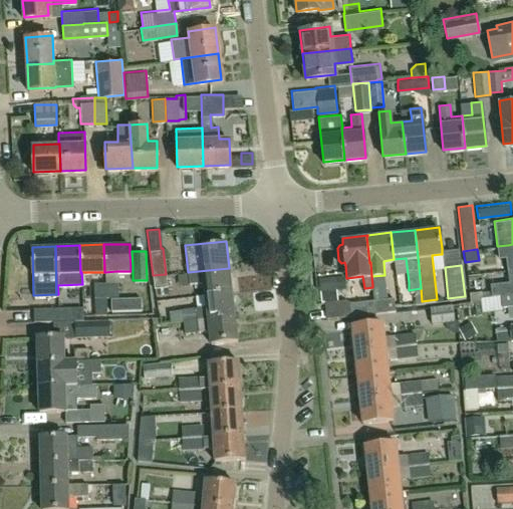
[(229,268),(188,272),(189,282),(203,281),(205,294),(232,291),(229,268)]
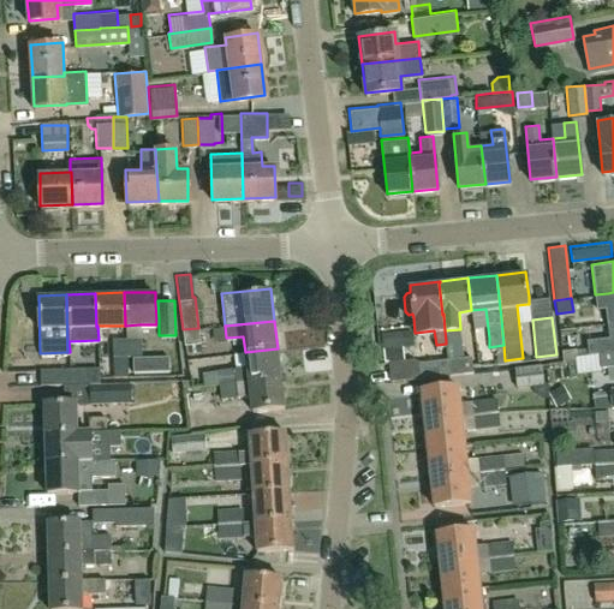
[(613,321),(607,322),(609,336),(586,339),(588,353),(590,353),(597,352),(613,350),(613,321)]
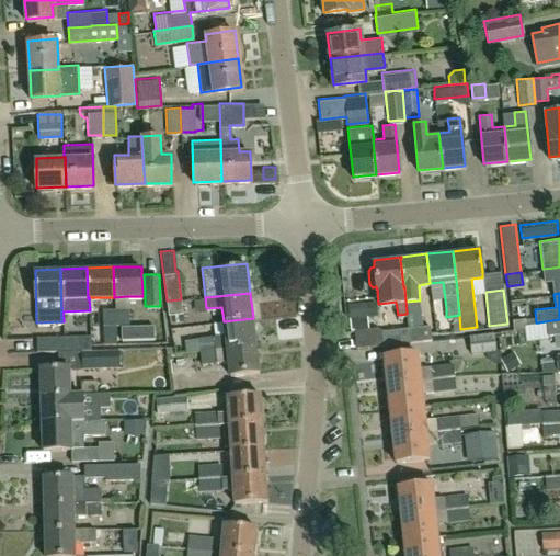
[(183,318),(181,299),(167,301),(169,319),(183,318)]
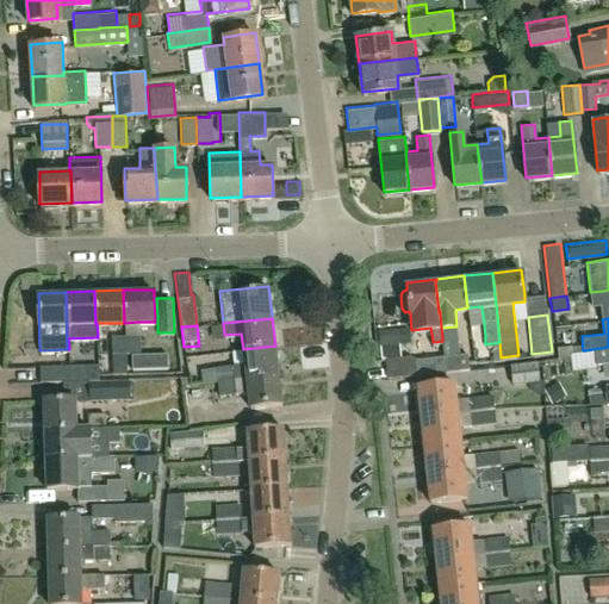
[(397,342),(396,327),(378,328),(379,343),(397,342)]
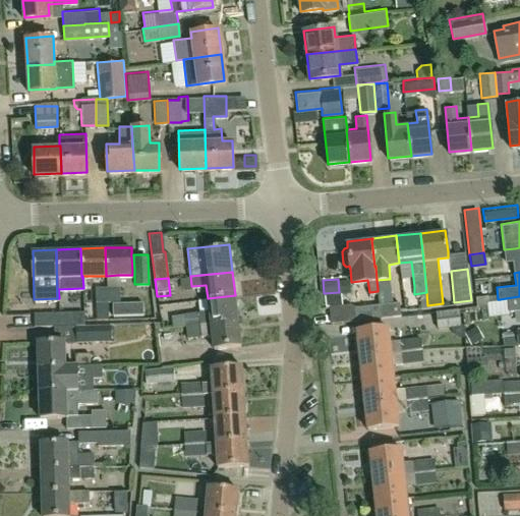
[(107,299),(106,284),(95,285),(95,300),(107,299)]
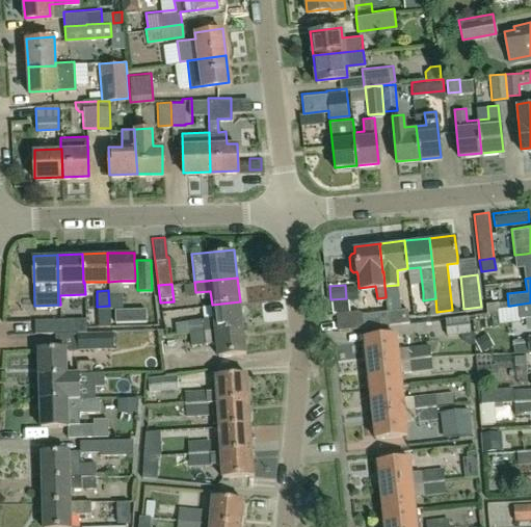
[(122,294),(122,290),(121,290),(108,290),(109,306),(123,306),(122,294)]
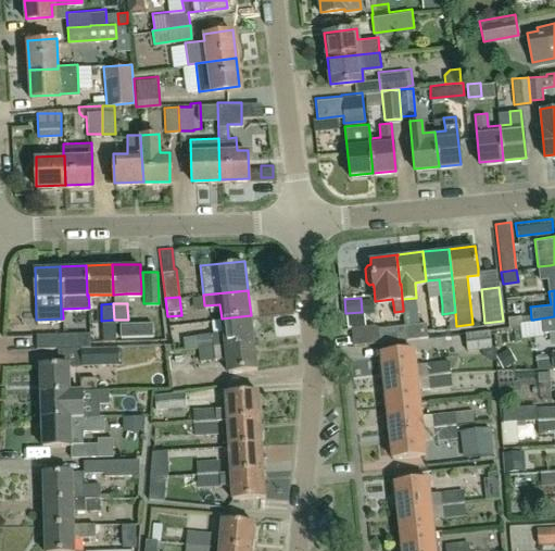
[(521,324),(520,321),(519,314),(507,316),(508,326),(521,324)]
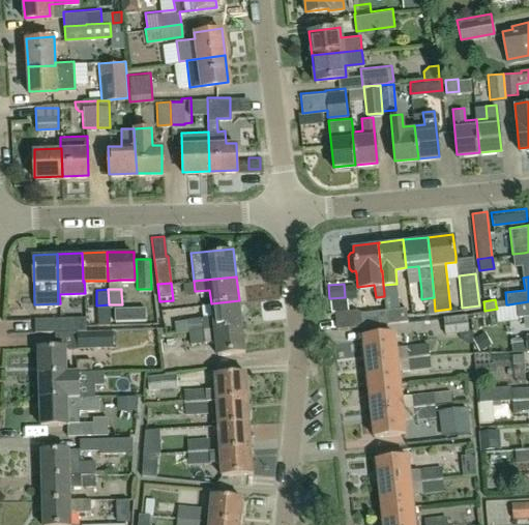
[(239,300),(211,303),(212,314),(187,317),(189,330),(214,328),(242,325),(239,300)]
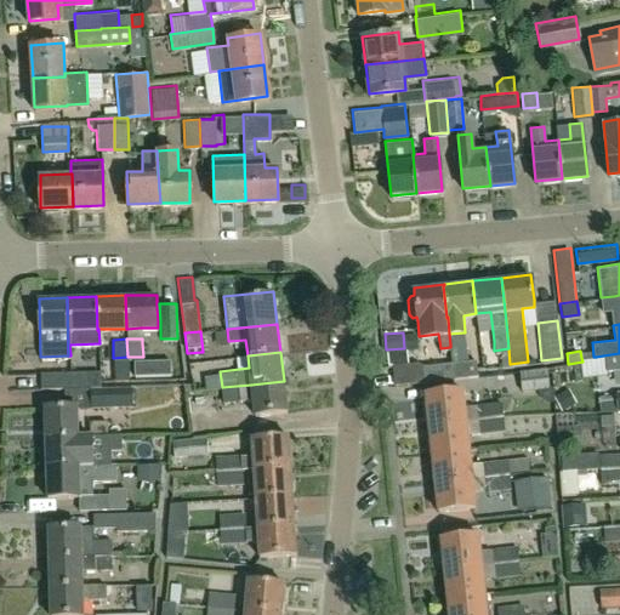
[(619,353),(603,356),(606,369),(619,366),(619,353)]
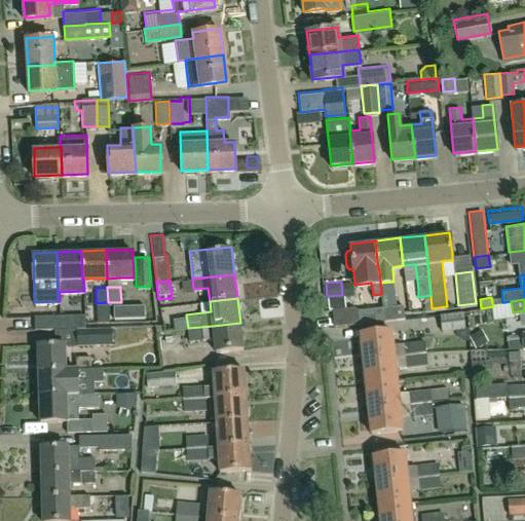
[(113,317),(144,317),(144,302),(113,303),(113,317)]
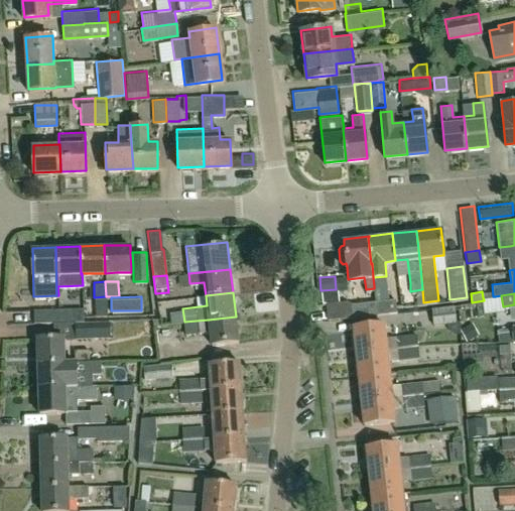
[(388,298),(376,299),(377,312),(396,310),(395,297),(388,298)]
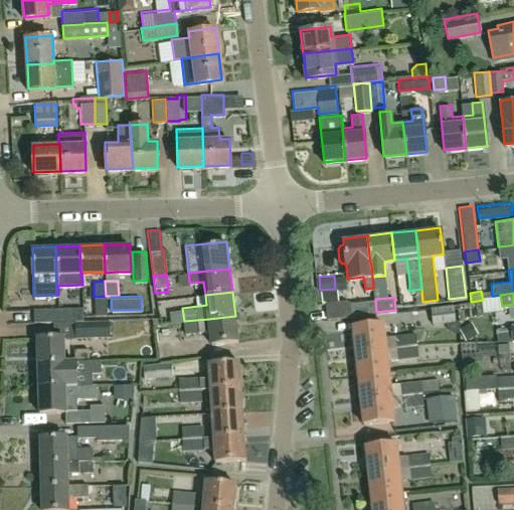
[(375,299),(349,302),(350,315),(376,312),(375,299)]
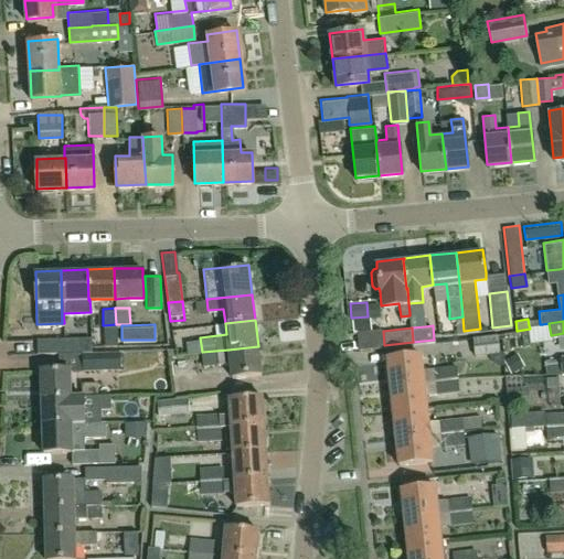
[(475,353),(488,352),(500,350),(498,333),(472,335),(475,353)]
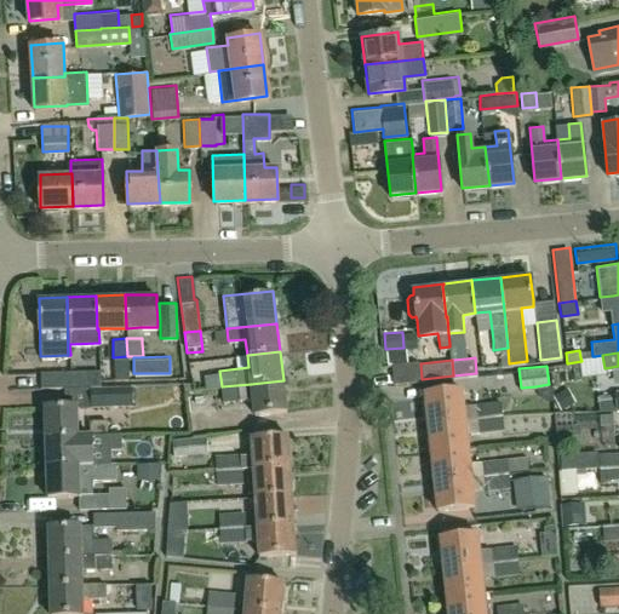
[(69,385),(69,369),(40,369),(40,386),(69,385)]
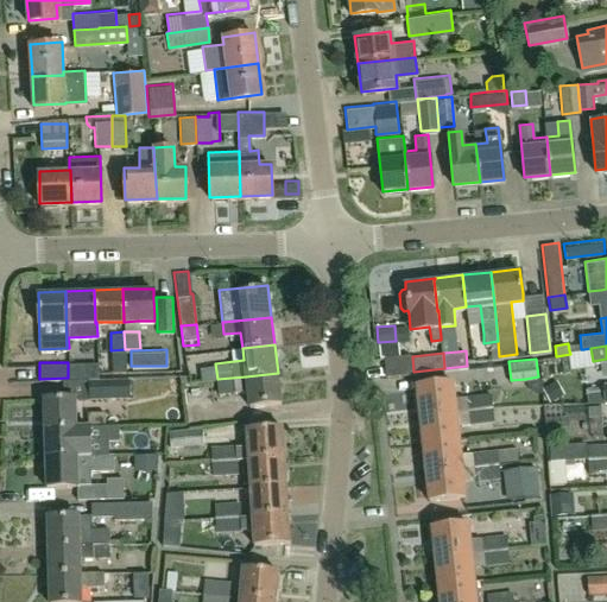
[(83,362),(68,362),(68,378),(83,378),(83,362)]
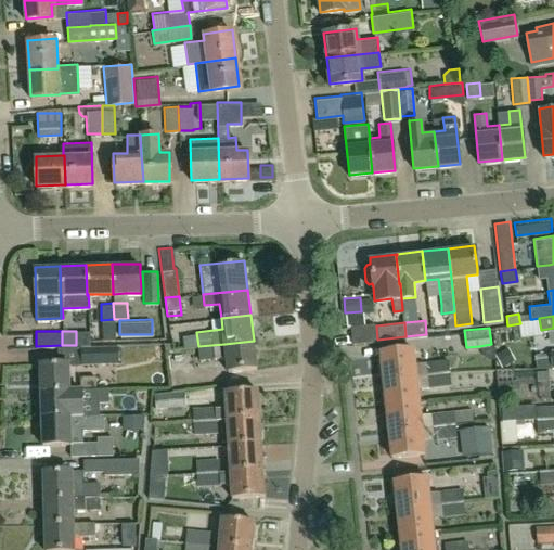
[(256,366),(254,341),(224,344),(198,346),(200,358),(226,355),(228,369),(256,366)]
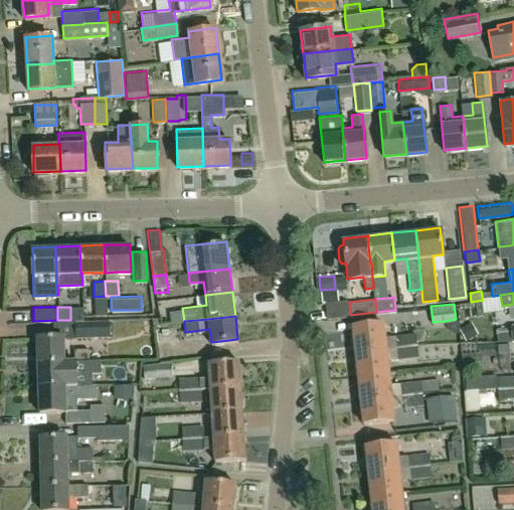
[(75,319),(75,336),(110,335),(109,318),(75,319)]
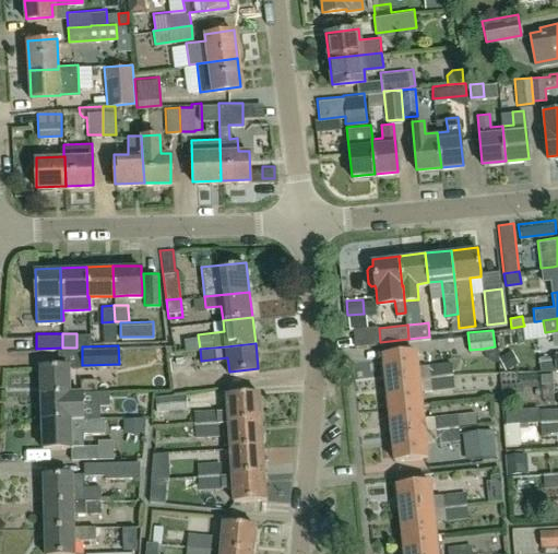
[(386,380),(418,377),(415,350),(382,353),(386,380)]
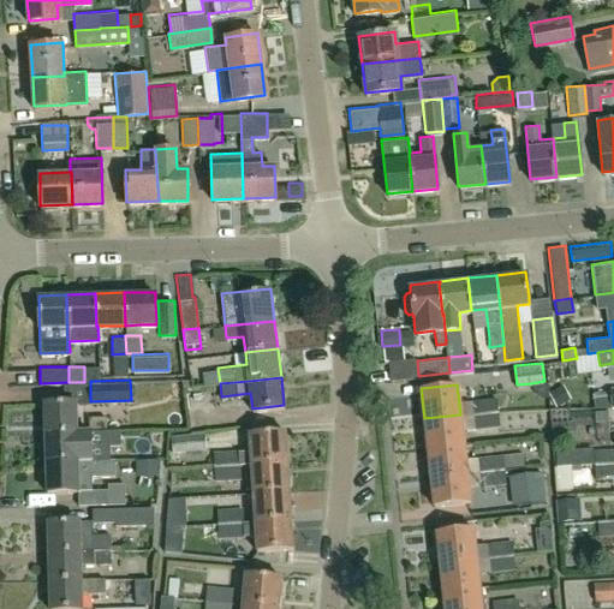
[(592,406),(613,405),(613,384),(608,386),(609,389),(592,390),(592,406)]
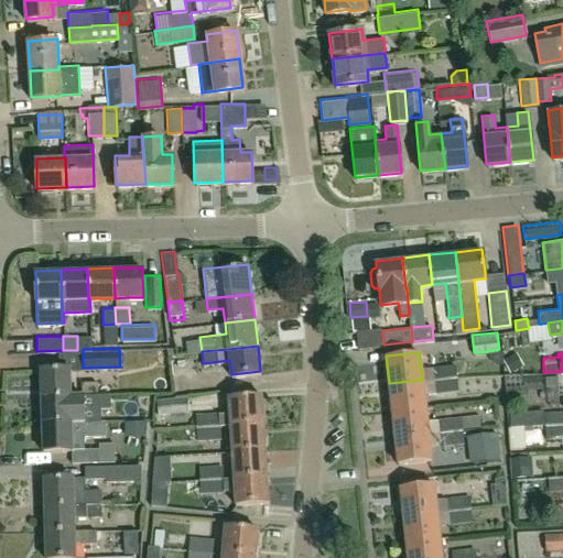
[(432,378),(456,375),(455,362),(431,364),(432,378)]
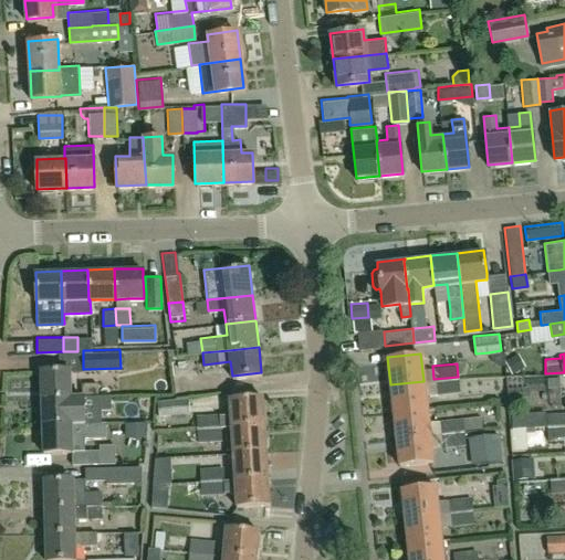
[(41,398),(111,395),(111,392),(97,393),(97,380),(80,381),(80,393),(71,393),(70,369),(40,370),(41,398)]
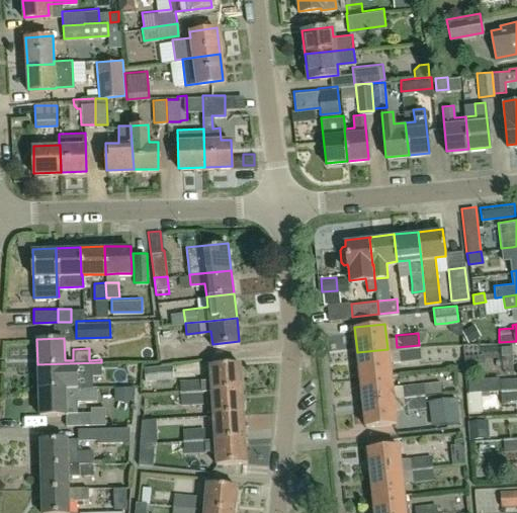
[(511,344),(500,344),(501,354),(511,353),(511,344)]
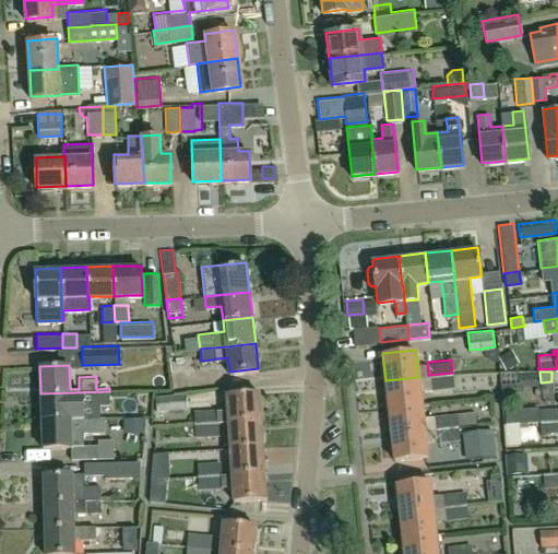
[(452,373),(428,375),(429,388),(453,386),(452,373)]
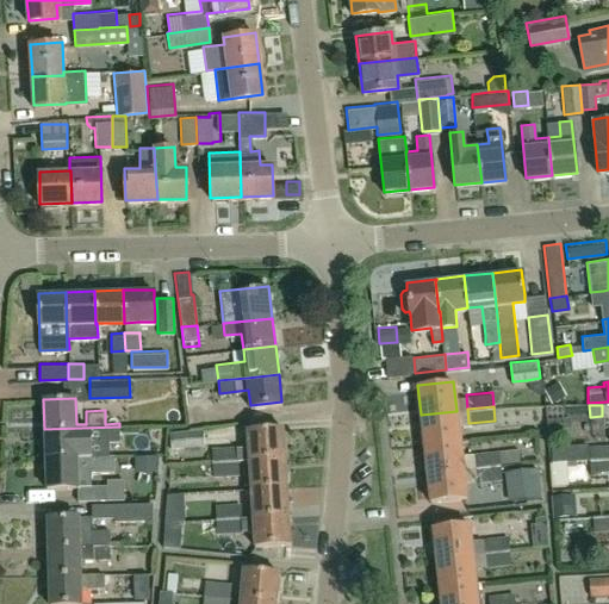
[(457,411),(421,415),(423,442),(460,439),(457,411)]
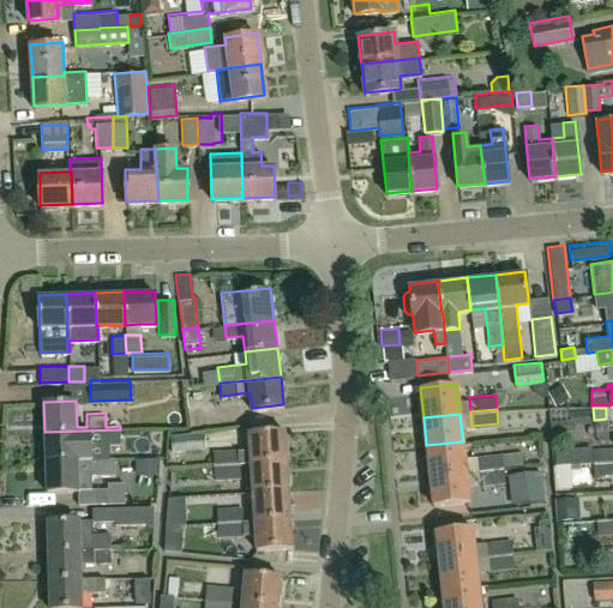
[(224,420),(226,434),(264,429),(262,415),(224,420)]
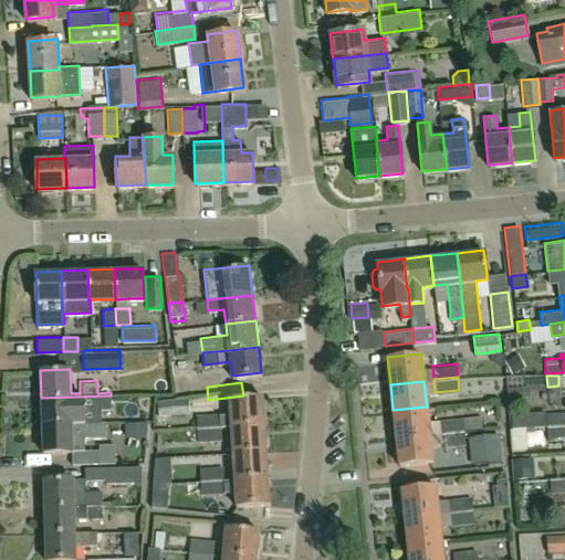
[(508,387),(509,403),(509,404),(522,404),(522,386),(508,387)]
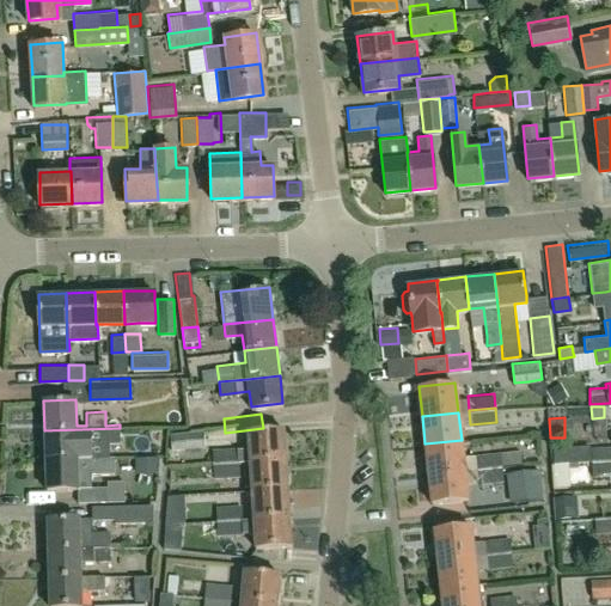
[(170,448),(205,445),(202,427),(169,430),(170,448)]
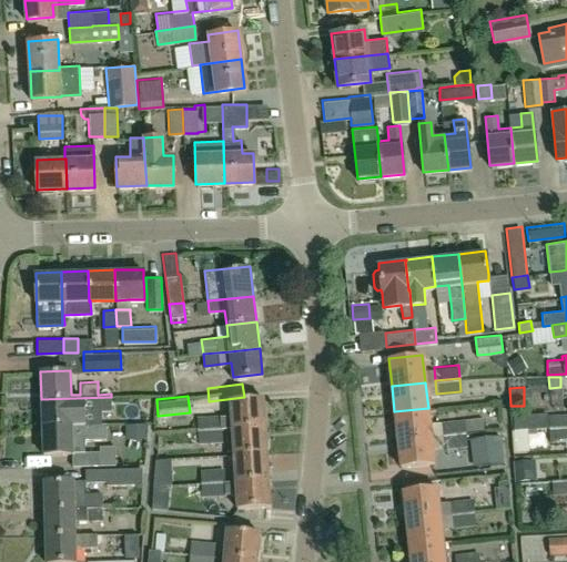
[(111,397),(41,399),(41,426),(104,423),(101,423),(101,409),(111,409),(111,397)]
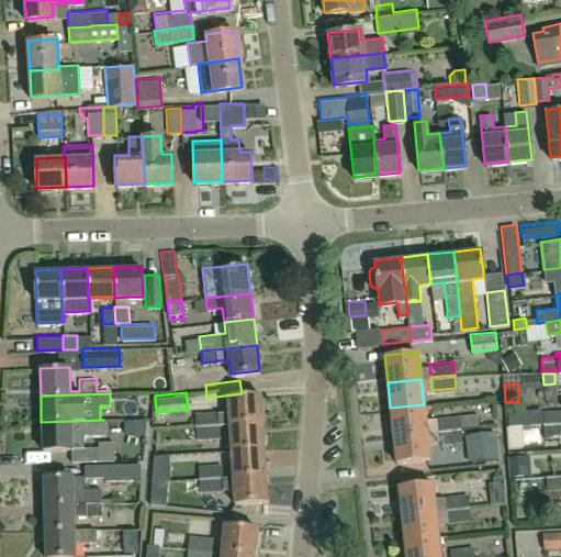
[(229,423),(264,421),(261,393),(227,396),(229,423)]
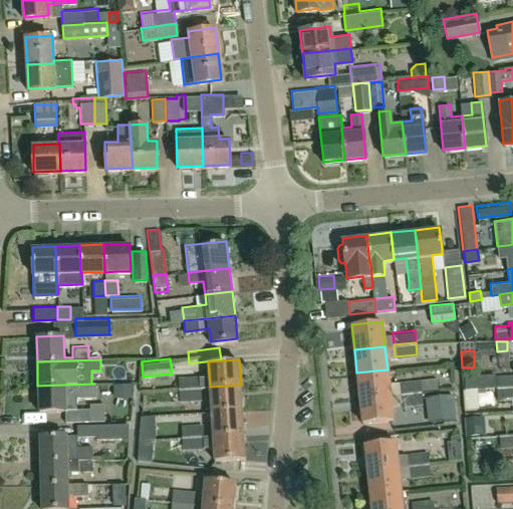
[(390,394),(388,369),(356,372),(359,398),(390,394)]
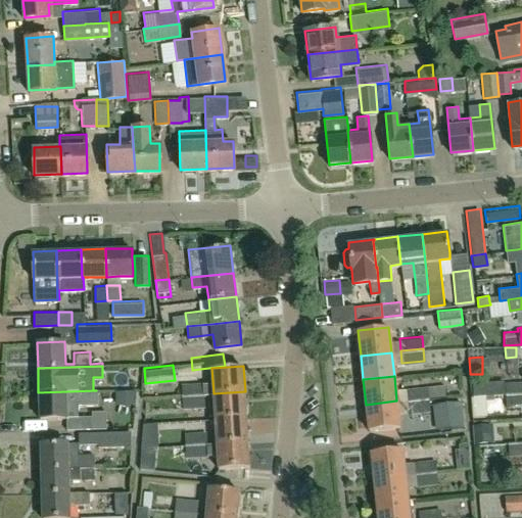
[(521,378),(504,380),(504,381),(471,383),(472,408),(481,407),(480,394),(504,392),(504,393),(521,392),(521,378)]
